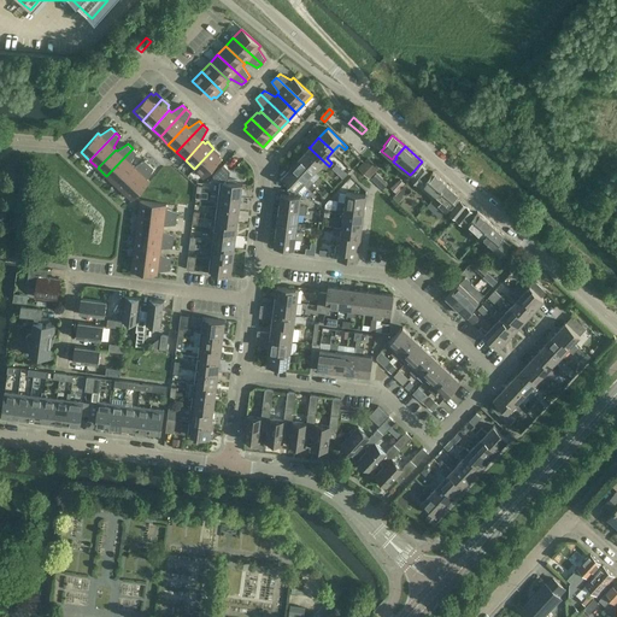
[(300,157),(315,170),(321,164),(327,169),(329,166),(309,147),(300,157)]
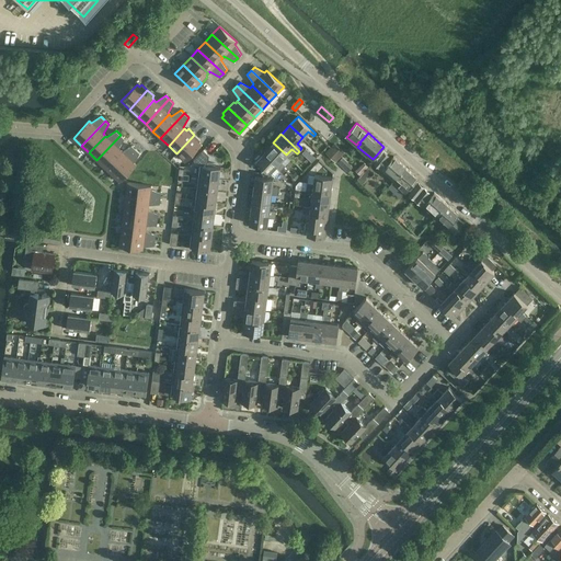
[(104,168),(121,150),(118,148),(124,138),(121,135),(96,160),(104,168)]
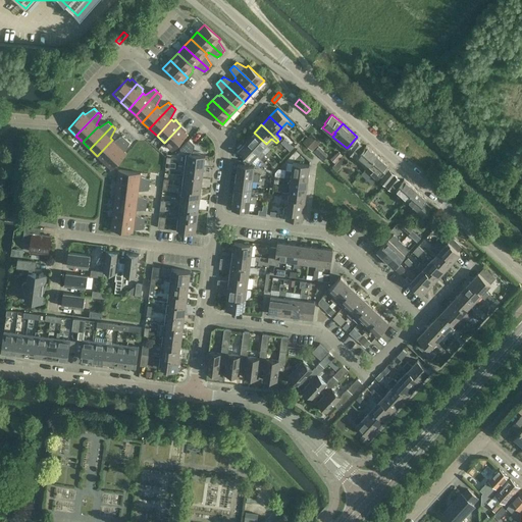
[(180,125),(164,143),(172,150),(188,135),(186,133),(187,131),(180,125)]
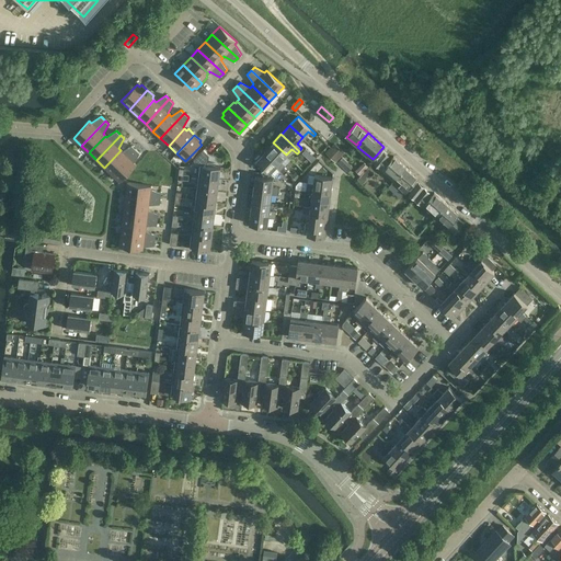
[(265,151),(278,163),(283,169),(285,165),(281,161),(286,155),(273,142),(265,151)]
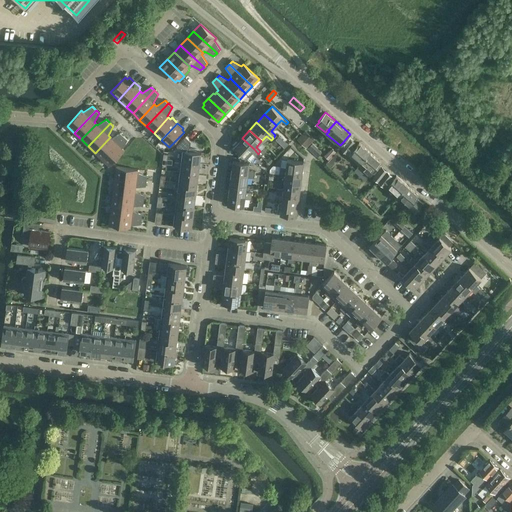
[(301,134),(297,139),(298,140),(306,147),(307,147),(312,141),(314,139),(305,130),(301,134)]
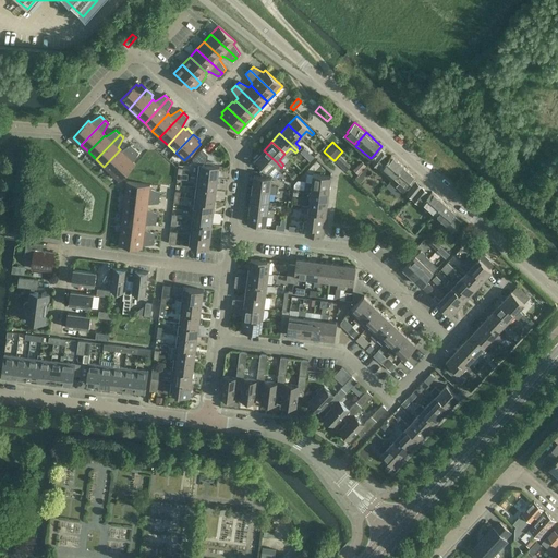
[(111,173),(135,148),(131,145),(121,150),(120,149),(104,167),(111,173)]
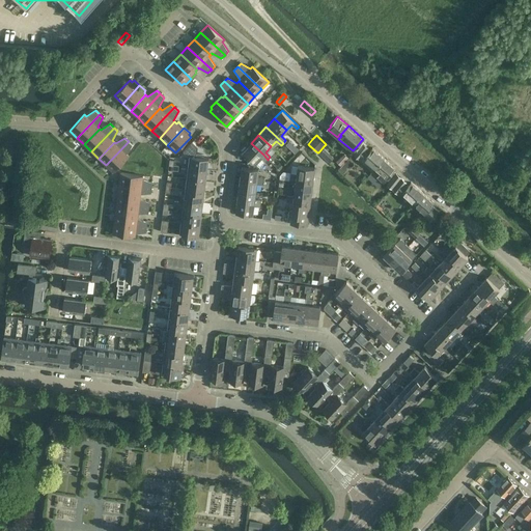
[(129,141),(106,165),(113,172),(129,156),(127,154),(132,144),(129,141)]
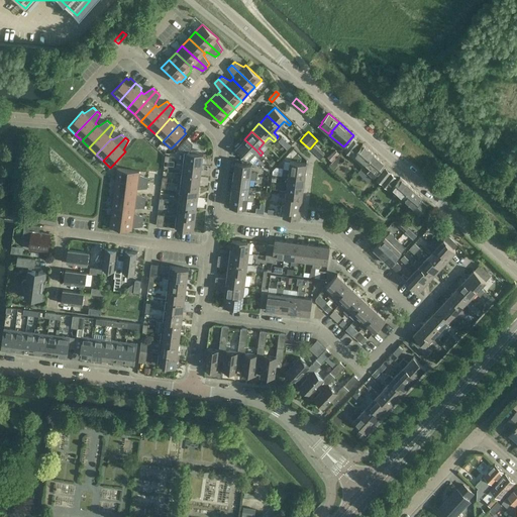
[(183,163),(202,165),(203,153),(198,153),(198,150),(191,149),(192,142),(187,138),(179,147),(184,152),(185,152),(183,163)]
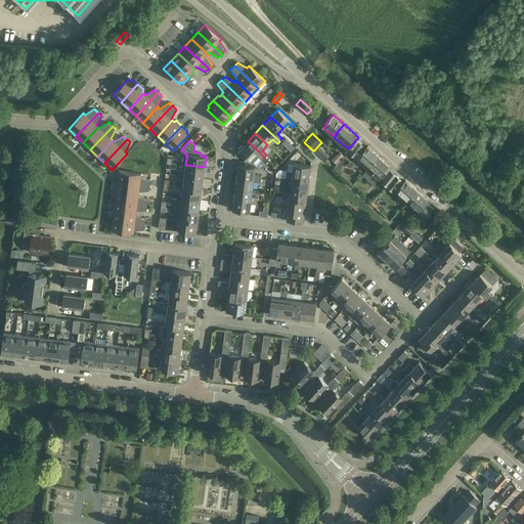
[(358,140),(349,150),(354,156),(356,158),(367,167),(370,164),(370,165),(372,165),(367,169),(373,174),(372,174),(378,180),(382,175),(384,177),(382,180),(387,184),(387,185),(392,189),(394,191),(400,197),(402,193),(408,199),(410,201),(416,205),(413,208),(418,211),(425,217),(427,215),(432,208),(433,208),(426,202),(428,200),(417,190),(405,180),(401,183),(399,181),(401,179),(396,175),(391,171),(390,172),(387,169),(390,166),(379,156),(378,156),(367,145),(361,151),(359,149),(362,145),(358,140)]
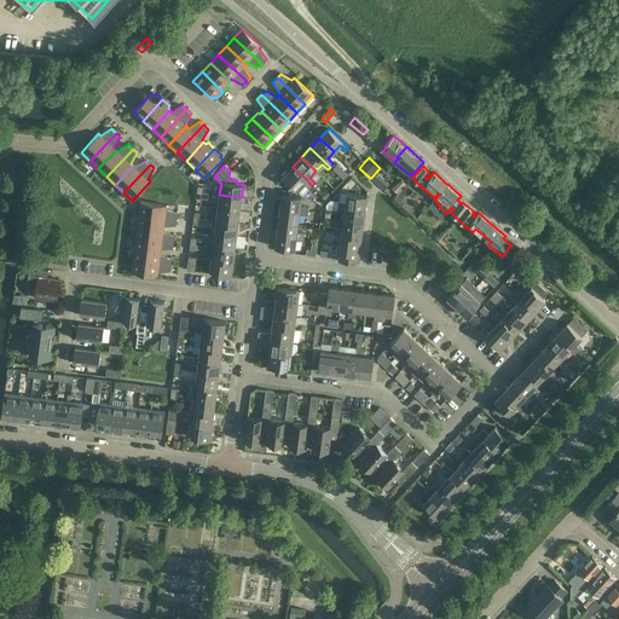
[(293,167),(283,177),(289,183),(298,190),(304,196),(310,189),(312,186),(307,180),(293,167)]
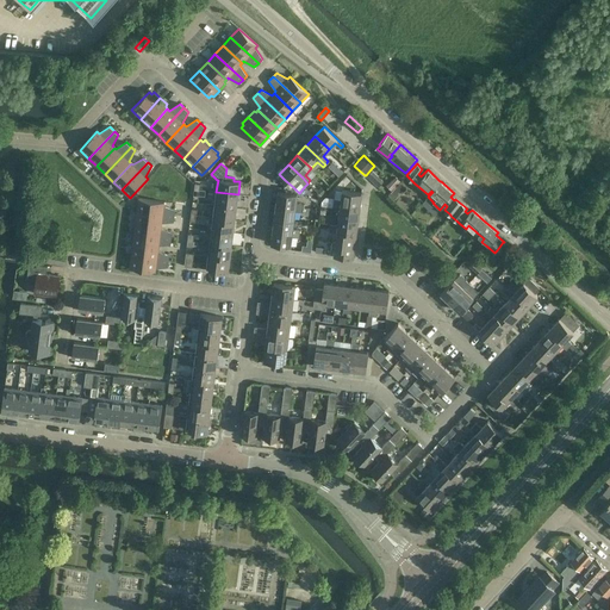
[(378,186),(383,181),(372,172),(367,176),(378,186)]
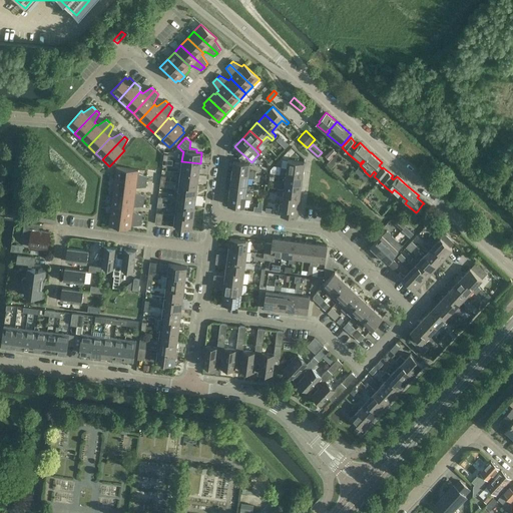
[(333,166),(336,163),(335,162),(337,160),(334,157),(329,162),(333,166)]
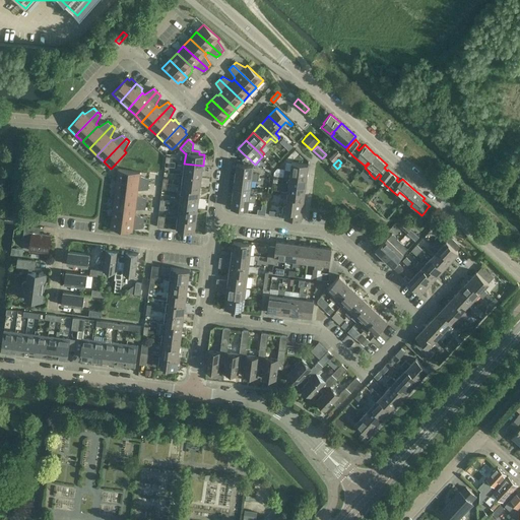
[(283,173),(307,176),(308,165),(291,163),(290,171),(284,170),(283,173)]
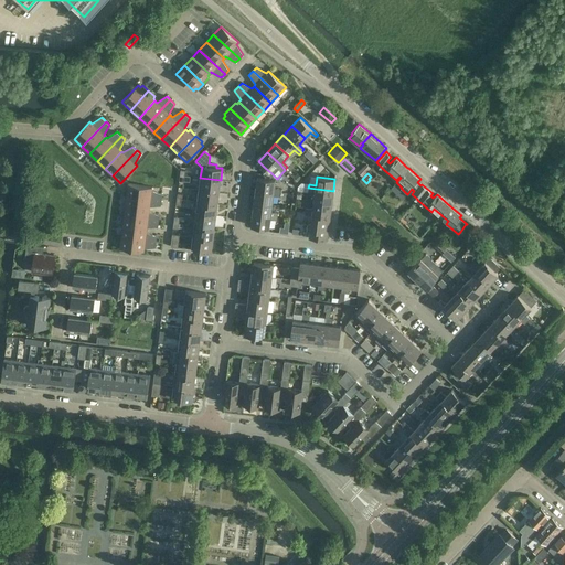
[(219,192),(221,180),(200,178),(199,190),(219,192)]
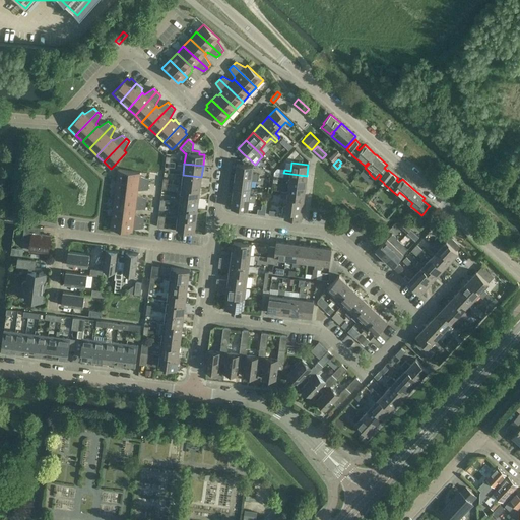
[(236,175),(258,178),(259,174),(252,174),(253,166),(237,164),(236,175)]
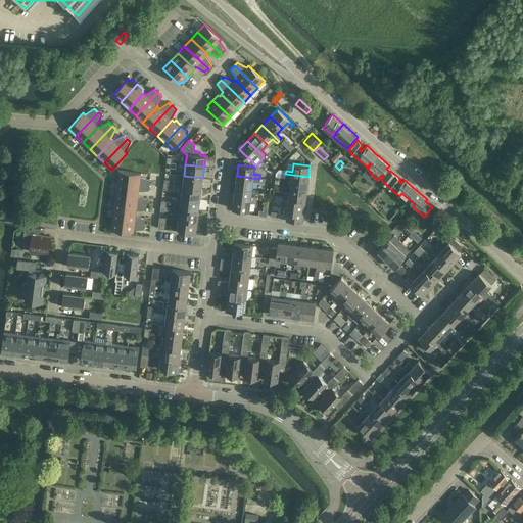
[(117,181),(149,185),(150,180),(140,176),(141,174),(119,171),(117,181)]
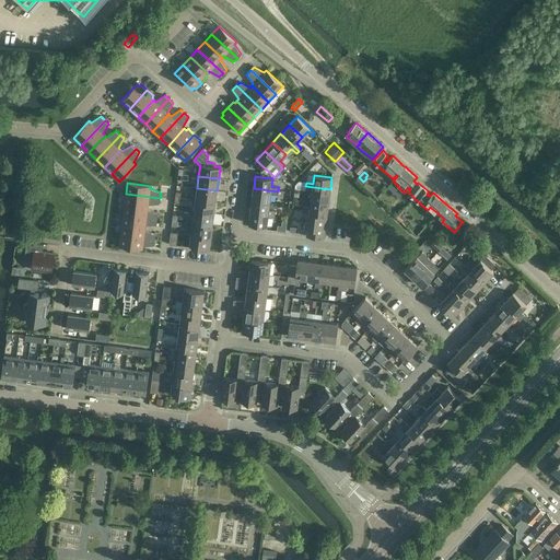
[(329,201),(330,189),(305,186),(305,189),(312,190),(311,199),(329,201)]
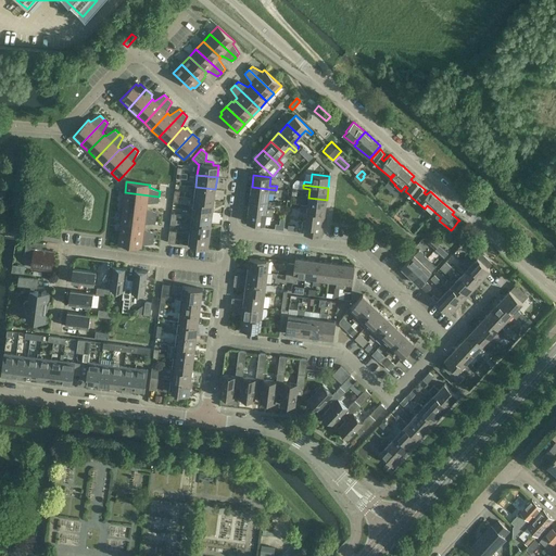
[(214,201),(215,189),(196,187),(194,198),(214,201)]
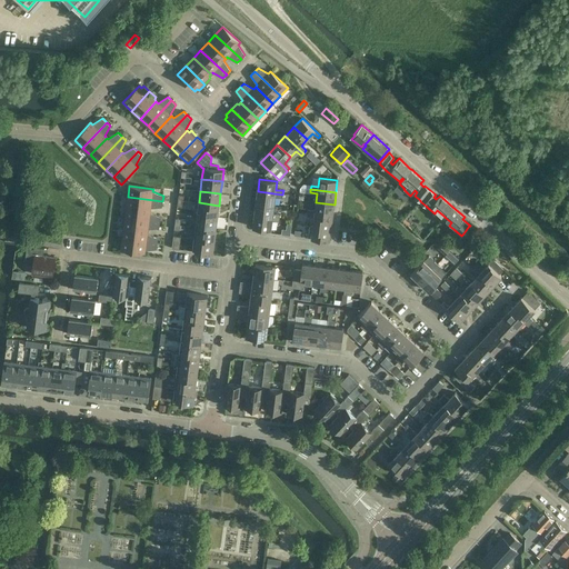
[(282,198),(282,195),(258,191),(256,202),(273,205),(275,197),(282,198)]
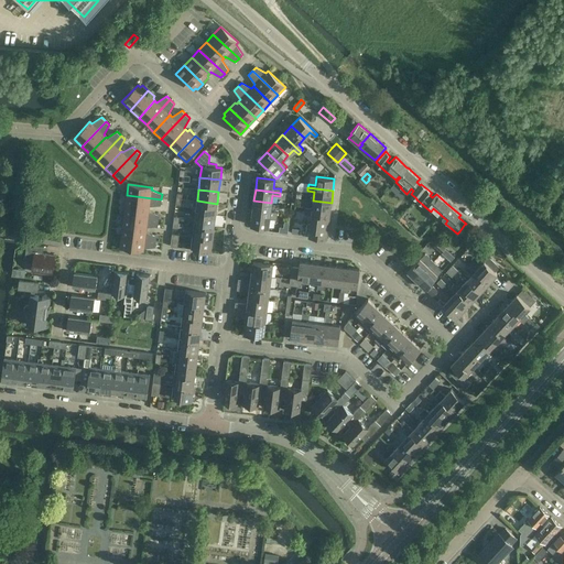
[(161,205),(161,199),(127,195),(125,205),(149,208),(149,206),(161,205)]
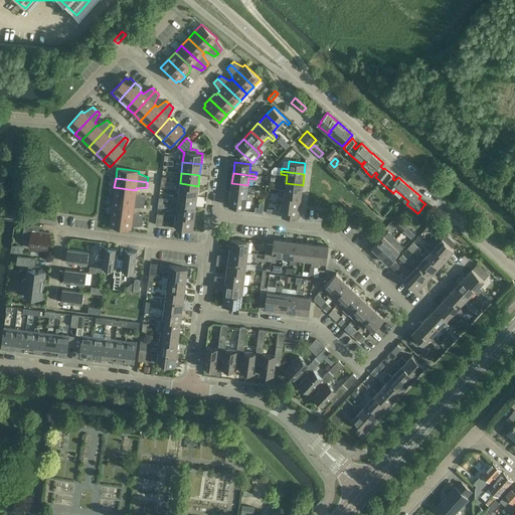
[(197,197),(198,186),(180,183),(178,194),(197,197)]
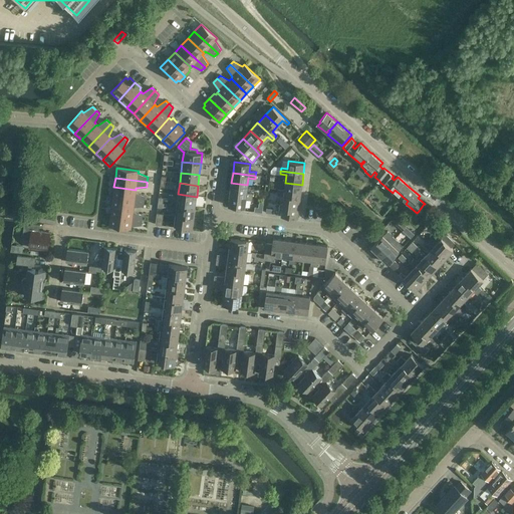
[(246,193),(247,185),(231,183),(230,194),(252,197),(253,194),(246,193)]
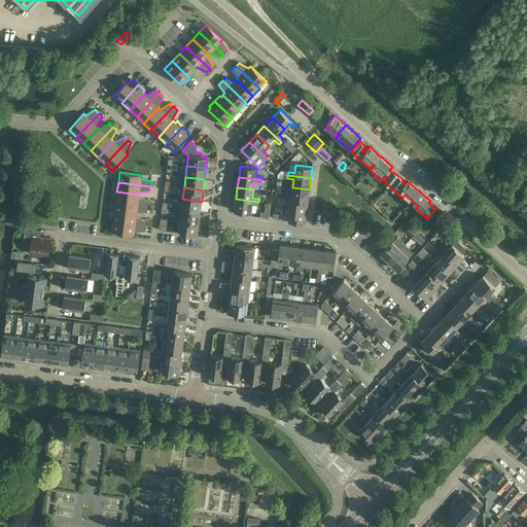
[(308,200),(310,189),(292,187),(292,195),(285,194),(285,197),(308,200)]
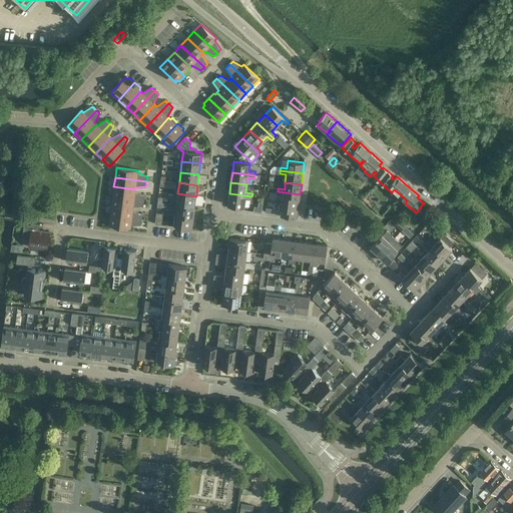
[(135,191),(135,189),(113,186),(112,196),(144,200),(144,195),(135,191)]
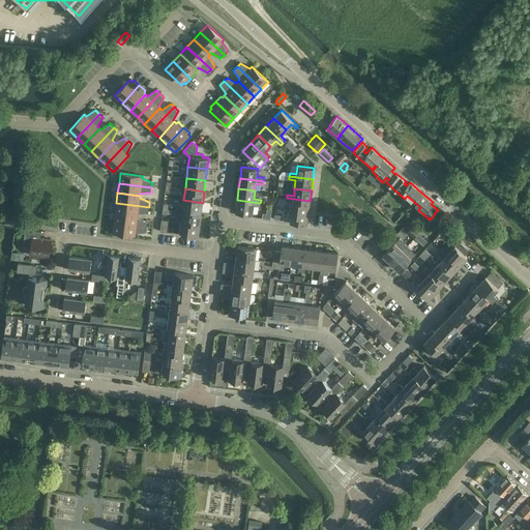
[(308,212),(310,201),(287,198),(286,202),(293,202),(292,210),(308,212)]
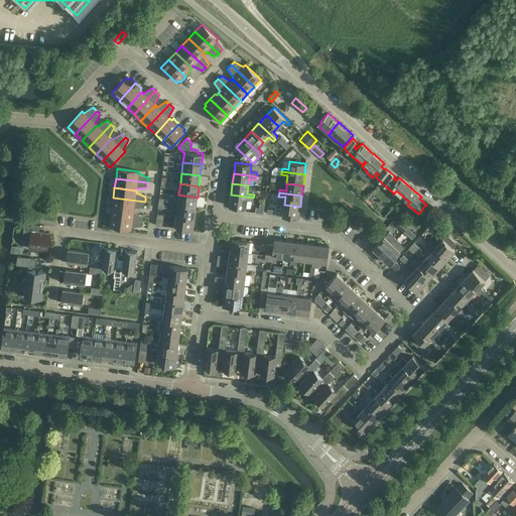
[(196,208),(198,198),(178,195),(177,206),(196,208)]
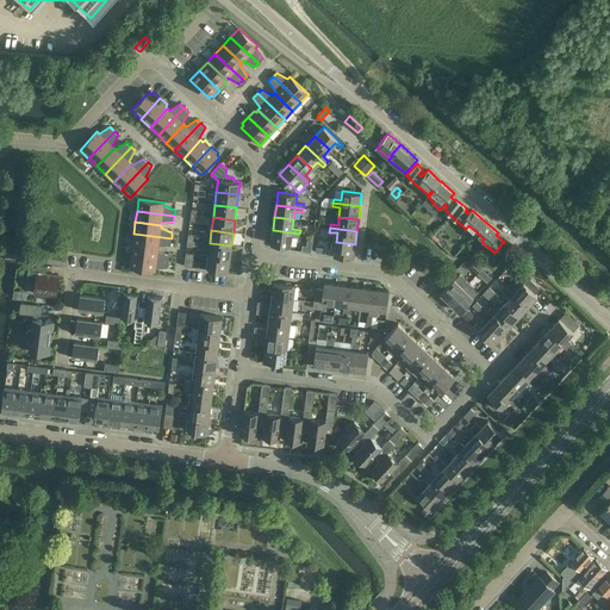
[(299,237),(299,234),(273,230),(271,243),(277,244),(275,248),(284,248),(285,246),(291,246),(291,236),(299,237)]
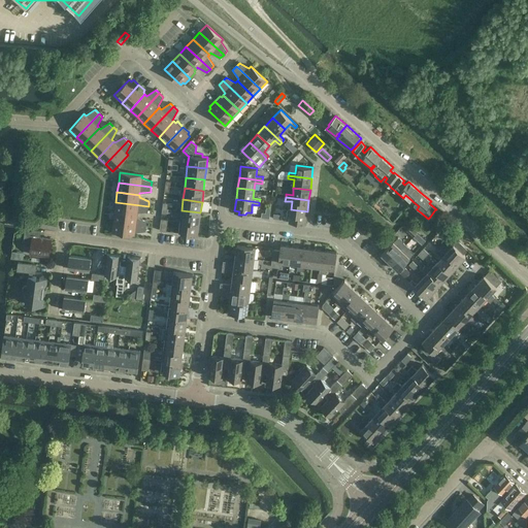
[(147,211),(149,206),(116,202),(114,211),(137,215),(137,212),(147,211)]
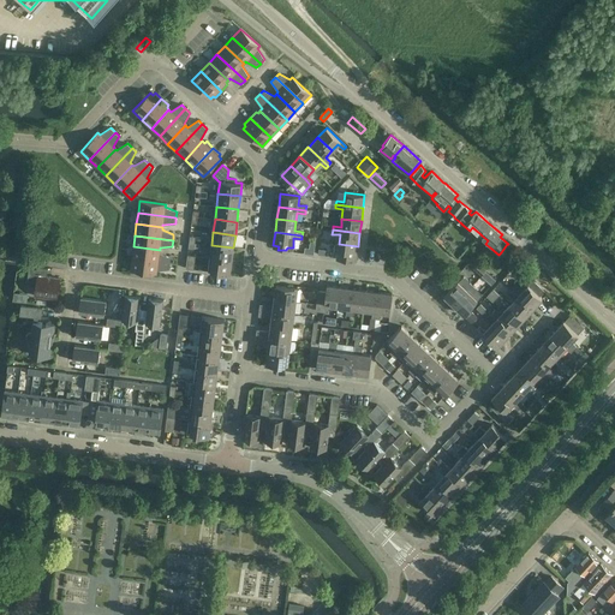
[(358,246),(339,244),(335,244),(334,252),(329,252),(329,256),(356,260),(358,246)]
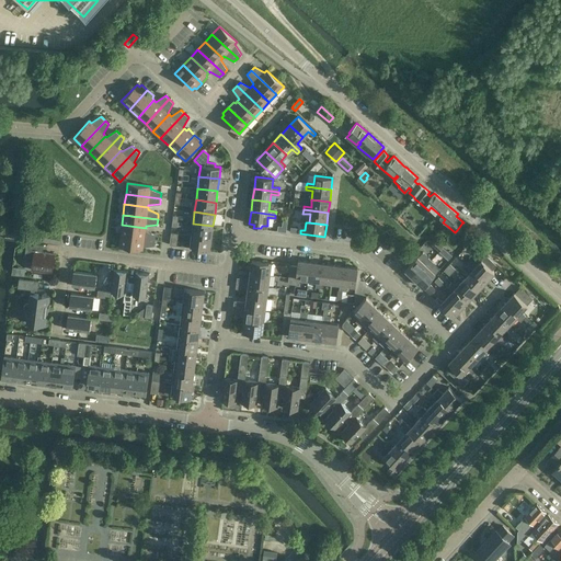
[(212,238),(213,226),(193,224),(191,236),(212,238)]
